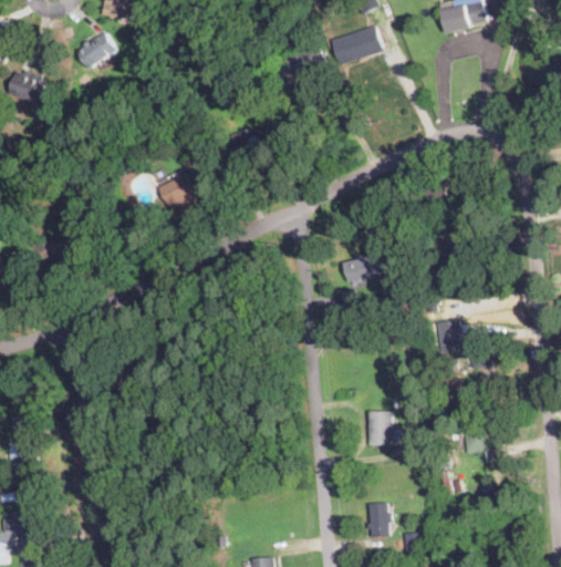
[(133,0),(133,1),(131,14),(130,19),(128,19),(126,18),(117,17),(113,16),(106,14),(101,13),(102,10),(102,8),(102,7),(103,0),(133,0)]
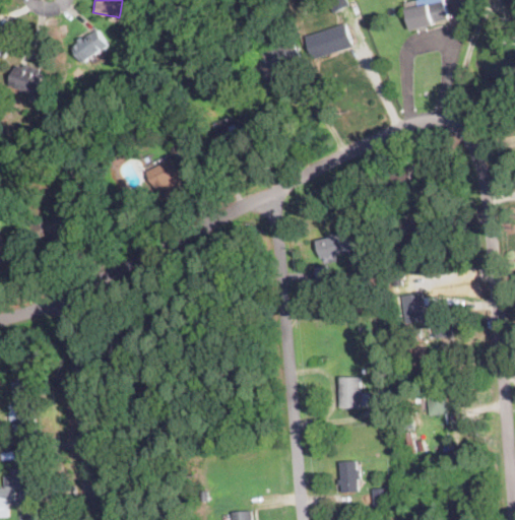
[(343,0),(346,5),(341,7),(338,8),(335,10),(329,13),(325,4),(323,0),(343,0)]
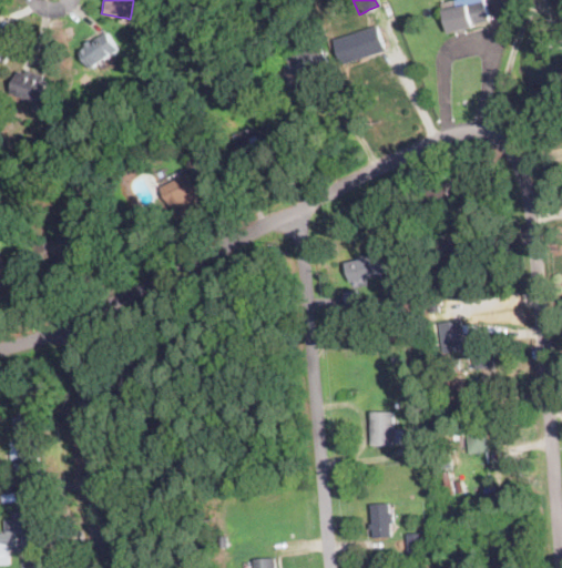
[(470,27),(445,33),(439,11),(450,9),(448,1),(447,0),(479,0),(484,21),(469,24),(470,27)]
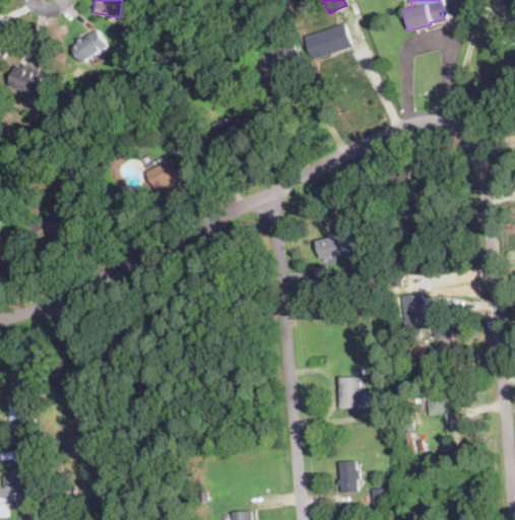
[(272,25),(265,29),(258,19),(266,15),(272,25)]
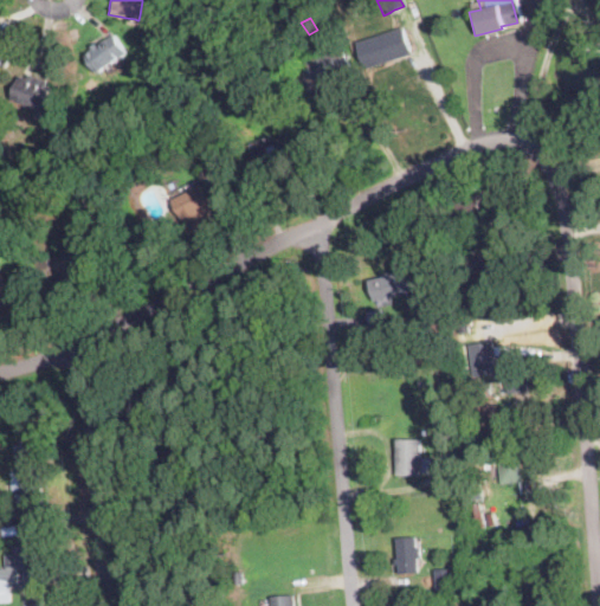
[(290,31),(288,34),(281,30),(282,28),(285,23),(286,24),(292,27),(291,28),(290,31)]
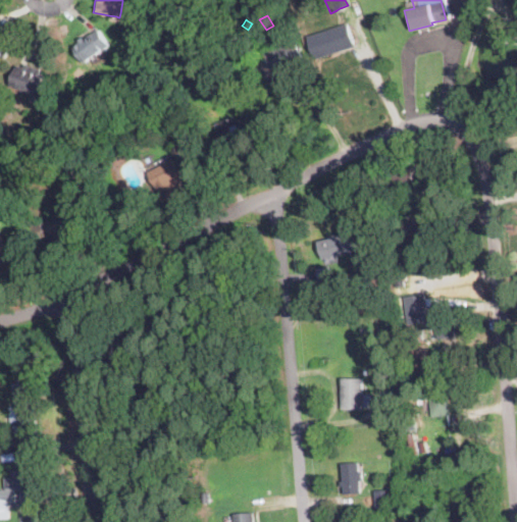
[(318,56),(311,58),(308,49),(306,44),(304,38),(304,37),(310,35),(313,34),(318,33),(321,32),(325,31),(328,30),(331,29),(342,25),(343,24),(344,24),(348,38),(349,41),(351,46),(343,49),(341,49),(340,50),(339,50),(337,50),(334,51),(329,53),(321,55),(318,56)]
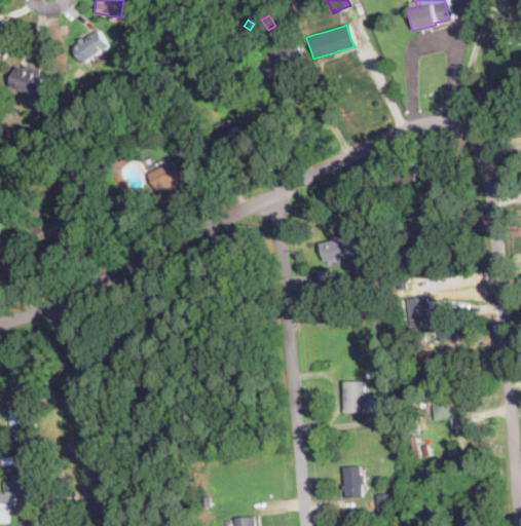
[(0,26),(2,28),(3,29),(4,29),(8,33),(9,35),(11,36),(7,40),(8,41),(9,42),(10,43),(12,45),(8,50),(0,59),(0,60),(0,26)]
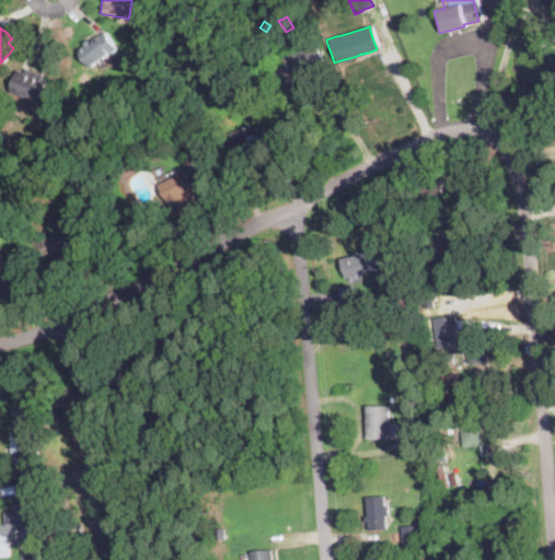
[(101,32),(112,48),(110,50),(104,53),(100,56),(92,61),(89,63),(85,66),(77,54),(74,49),(77,48),(79,46),(80,46),(79,44),(80,43),(82,42),(84,39),(85,43),(94,37),(100,33),(101,32)]
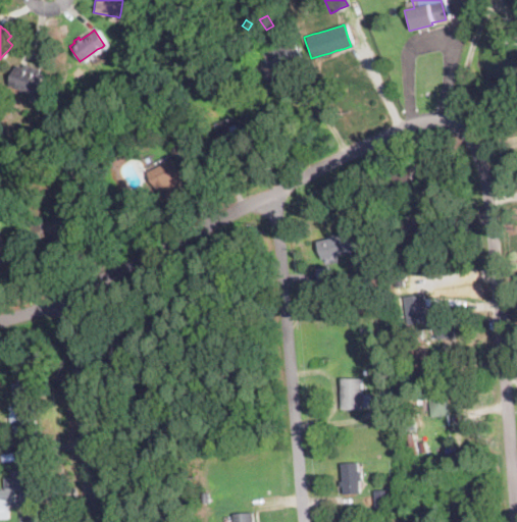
[(263,83),(260,84),(260,83),(258,77),(256,75),(254,71),(252,67),(250,63),(249,60),(260,54),(261,54),(263,53),(265,52),(272,48),(273,48),(281,44),(283,43),(293,60),(282,65),(279,67),(274,69),(271,71),(270,71),(271,74),(272,76),(273,77),(268,80),(263,83)]
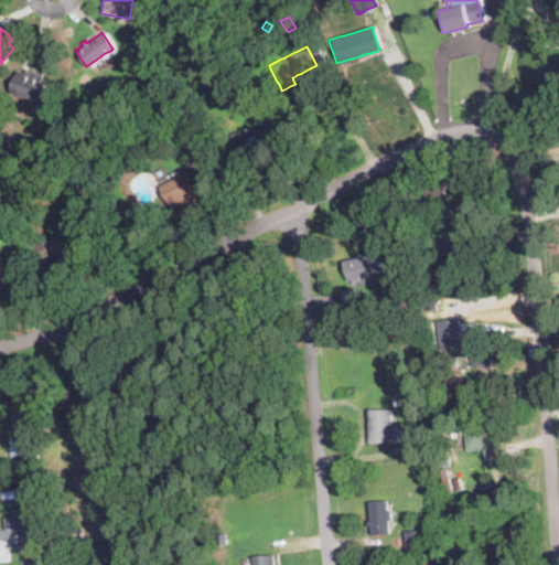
[(214,78),(204,81),(201,68),(211,65),(214,78)]
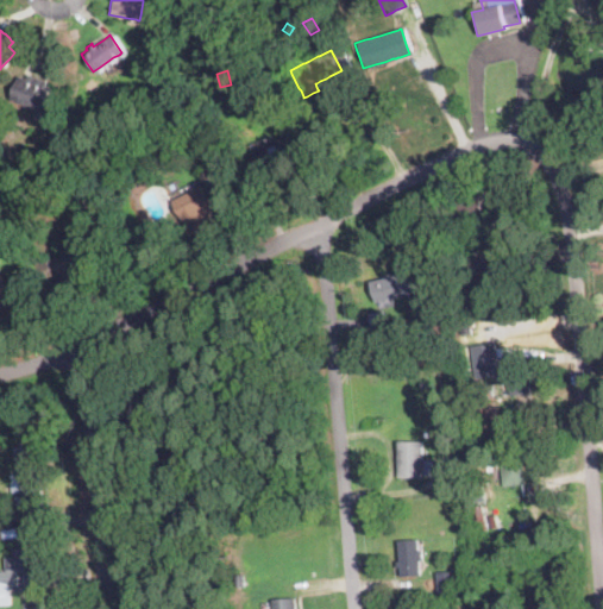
[(36,79),(39,80),(42,81),(41,86),(46,87),(44,96),(43,99),(42,105),(39,110),(39,112),(38,112),(33,110),(30,108),(24,106),(22,106),(19,105),(13,102),(11,102),(6,101),(8,95),(10,92),(12,85),(14,76),(17,77),(18,77),(19,77),(20,79),(23,79),(24,75),(27,76),(33,77),(36,79)]
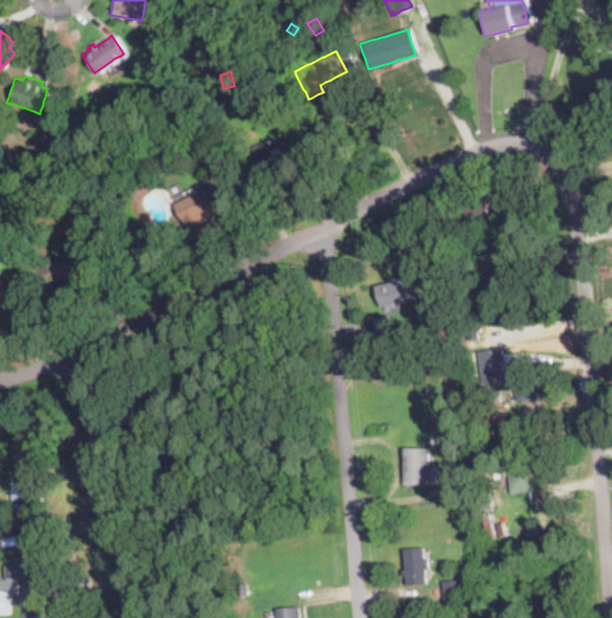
[(133,127),(123,132),(118,122),(128,118),(133,127)]
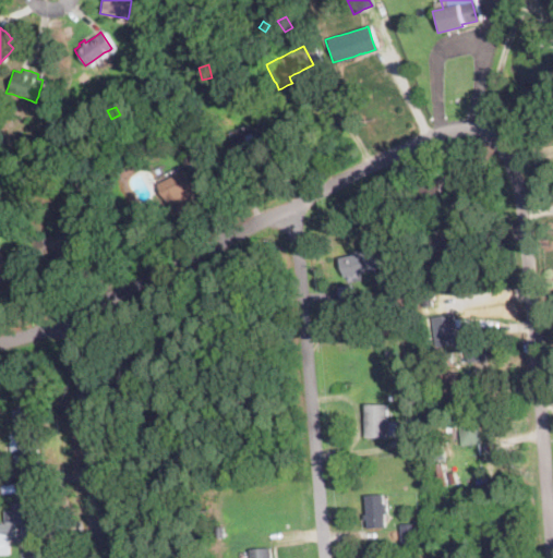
[(206,147),(200,149),(196,143),(203,140),(206,147)]
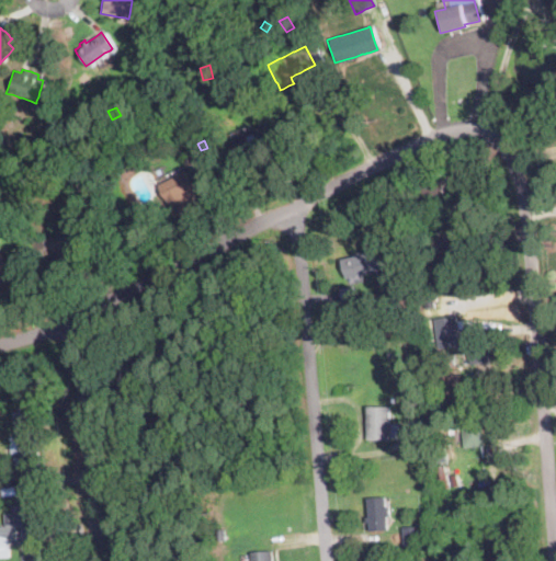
[(184,159),(182,161),(178,152),(179,151),(189,147),(193,156),(184,159)]
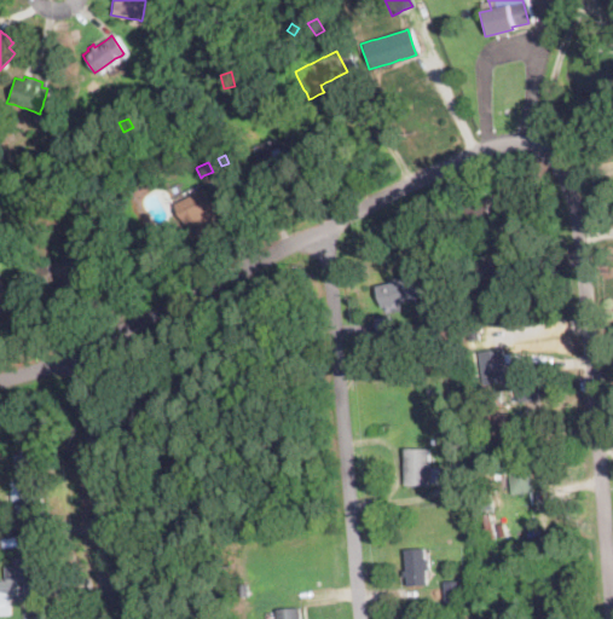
[(490,186),(474,191),(472,181),(487,178),(490,186)]
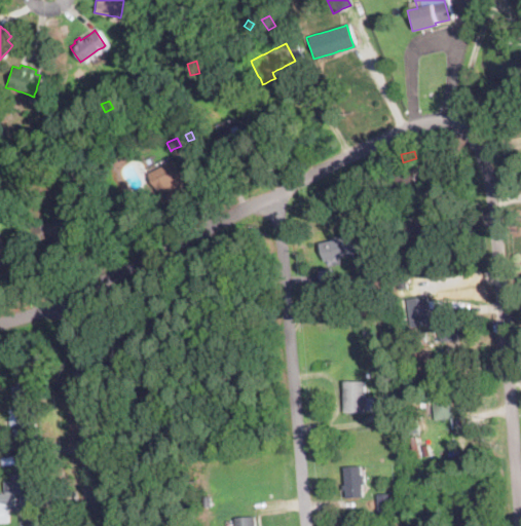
[(173,159),(176,166),(180,176),(172,180),(173,181),(153,191),(150,185),(145,174),(161,165),(160,164),(165,161),(165,162),(172,159),(173,159)]
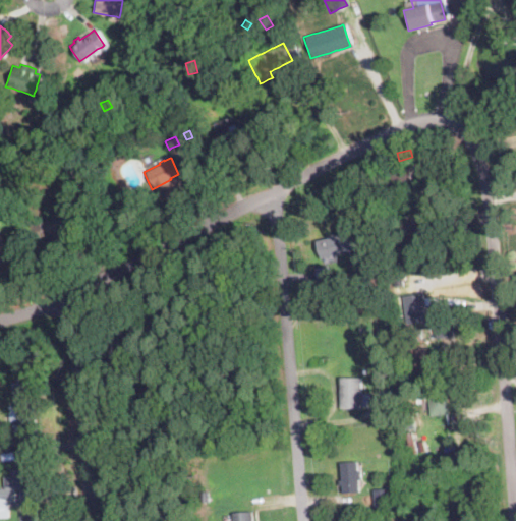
[(36,169),(30,171),(26,163),(33,161),(36,169)]
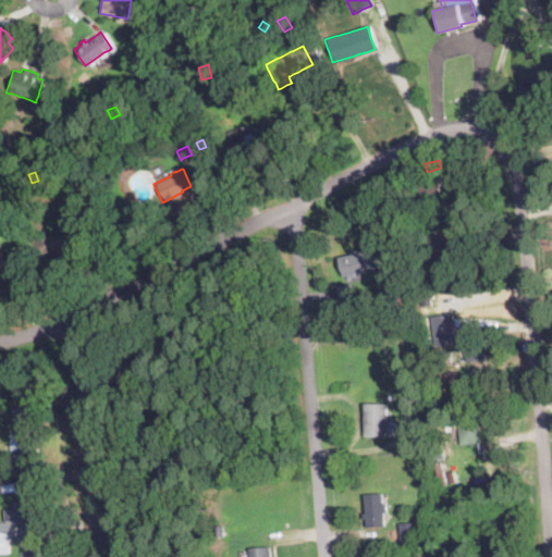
[(456,240),(448,242),(445,232),(454,230),(456,240)]
